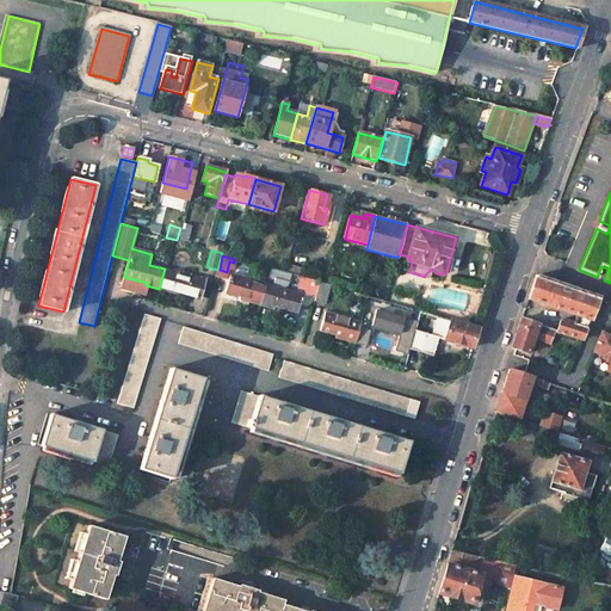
[(159,289),(172,292),(172,290),(196,296),(196,295),(201,296),(204,283),(199,282),(201,278),(165,269),(159,289)]
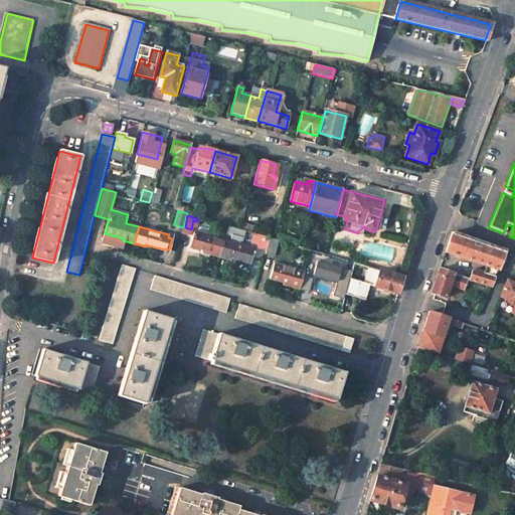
[(224,239),(194,231),(190,245),(203,249),(202,252),(203,254),(209,256),(209,253),(219,256),(224,239)]
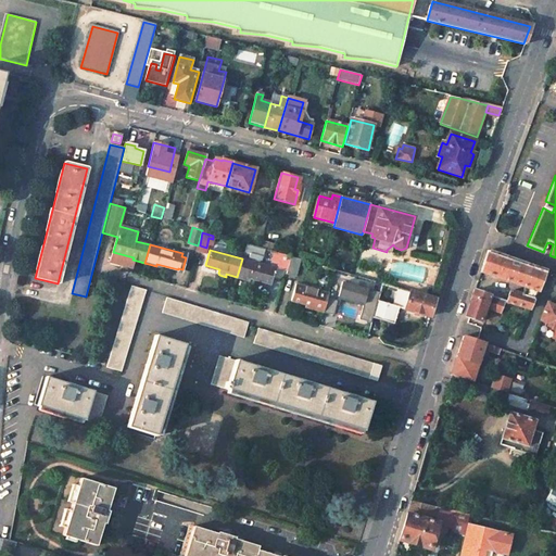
[(291,256),(275,252),(272,262),(278,264),(277,267),(287,269),(291,256)]
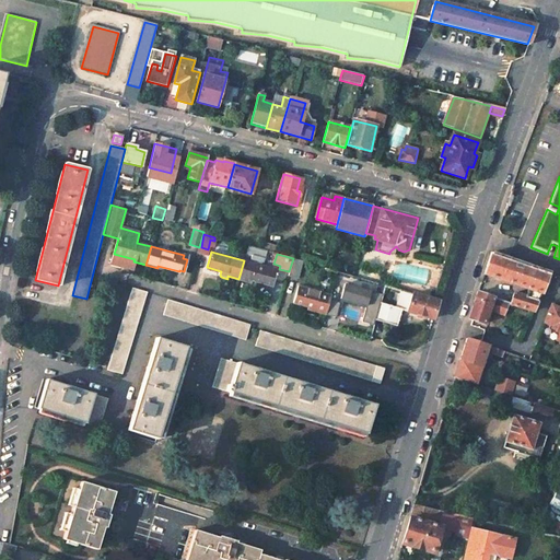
[(486,273),(529,290),(526,298),(515,294),(512,305),(535,313),(549,276),(492,254),(486,273)]
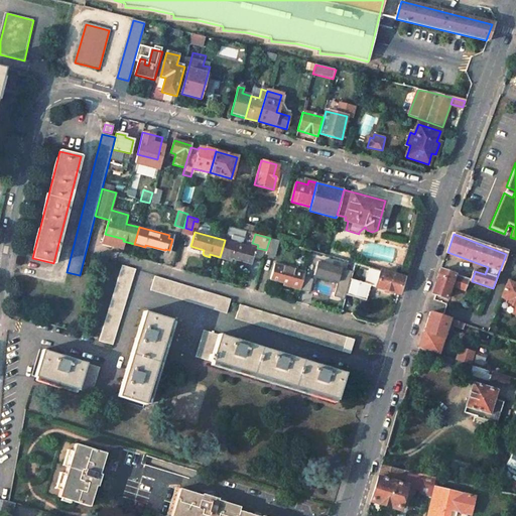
[(266,250),(265,254),(273,257),(278,240),(270,238),(266,250)]
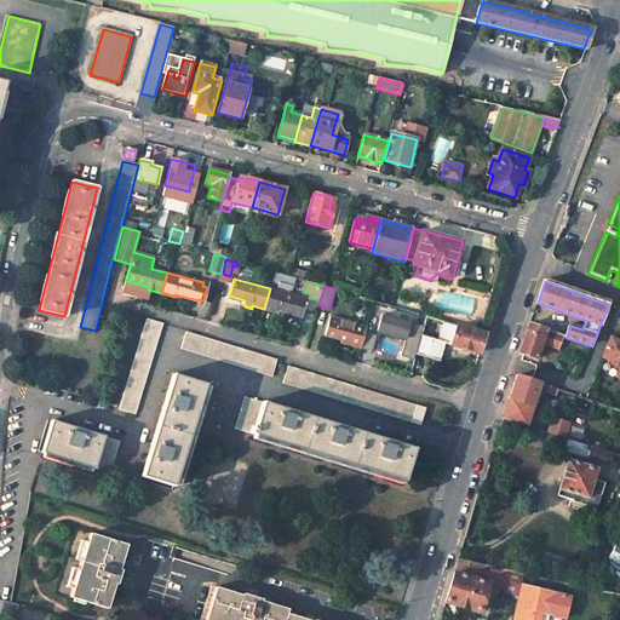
[(264,309),(276,313),(277,310),(302,316),(306,298),(270,288),(264,309)]
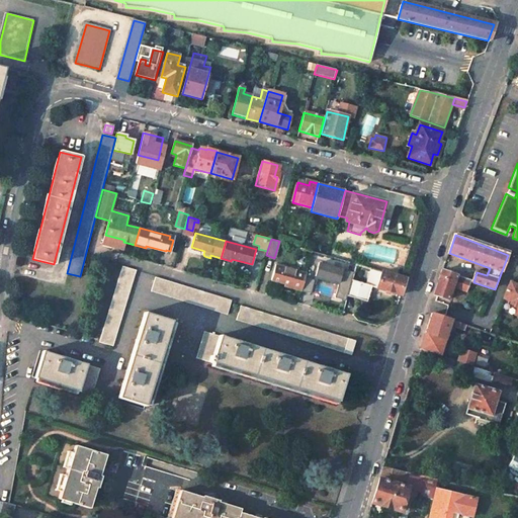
[(347,296),(351,281),(354,272),(318,262),(315,276),(338,282),(334,297),(346,300),(347,296)]
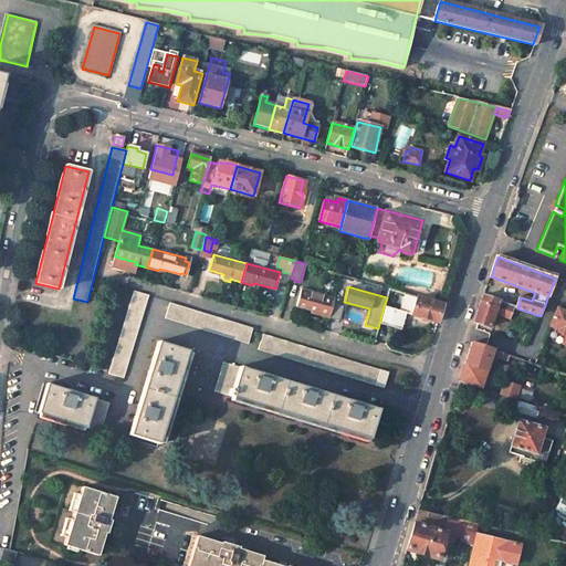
[(334,299),(302,290),(296,306),(318,312),(317,315),(328,317),(333,303),(334,299)]
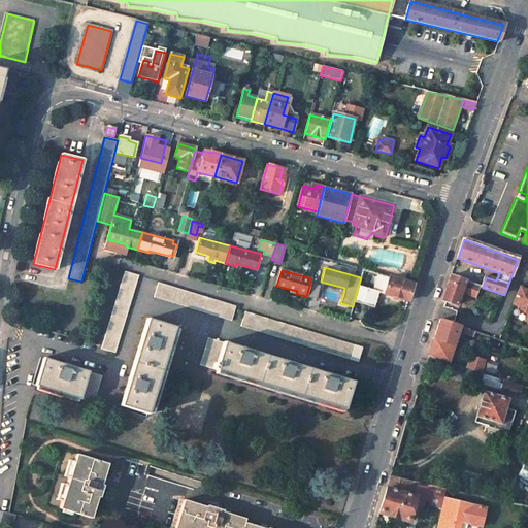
[(125,271),(101,349),(114,354),(138,275),(125,271)]
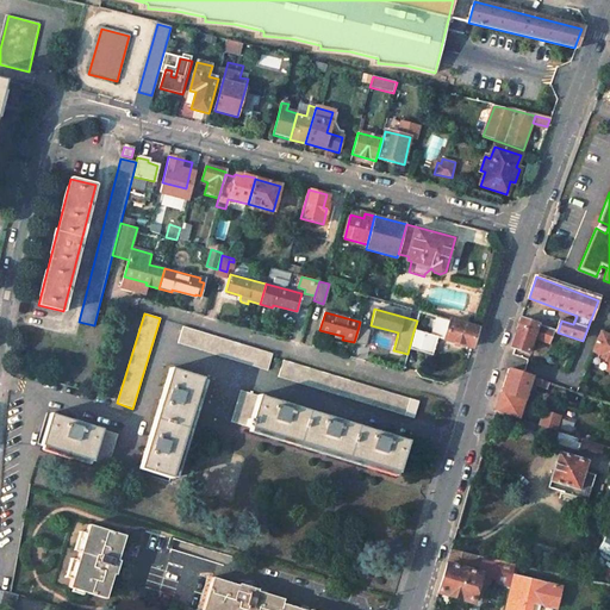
[(409,349),(431,355),(437,337),(471,347),(477,328),(437,316),(431,336),(414,331),(409,349)]
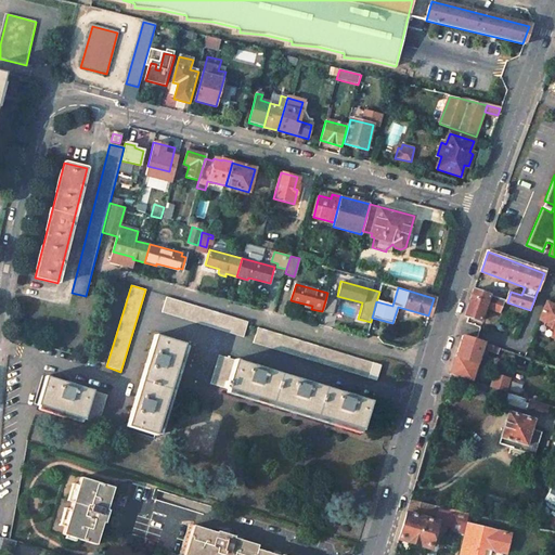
[(504,301),(475,291),(465,315),(469,317),(482,322),(488,307),(501,312),(504,301)]
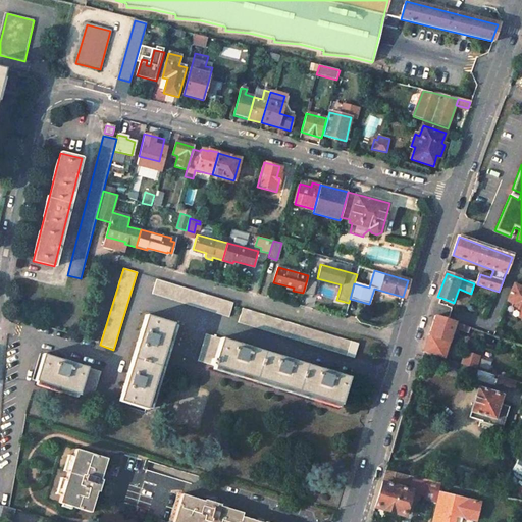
[(307,279),(303,293),(312,296),(316,281),(307,279)]
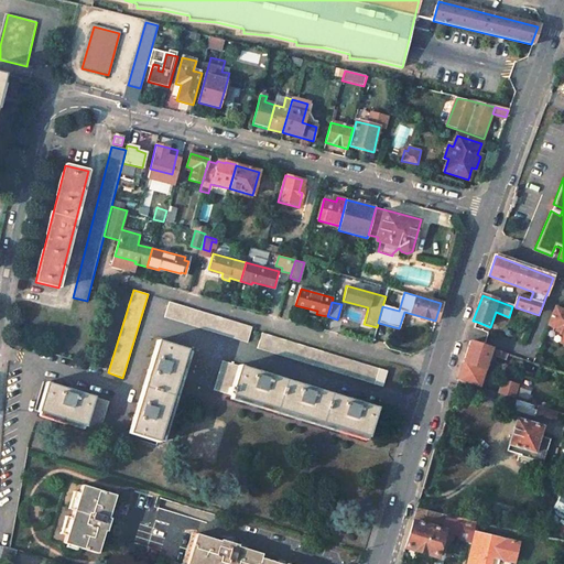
[(251,327),(169,303),(164,318),(247,343),(251,327)]
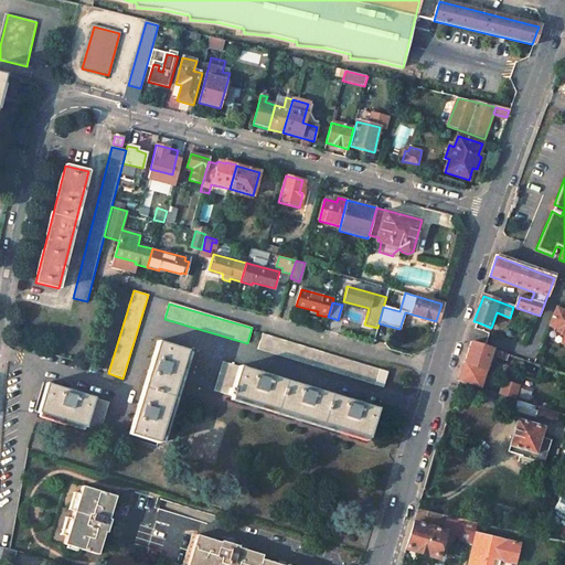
[(564,311),(558,309),(551,326),(557,329),(557,331),(564,334),(564,311)]
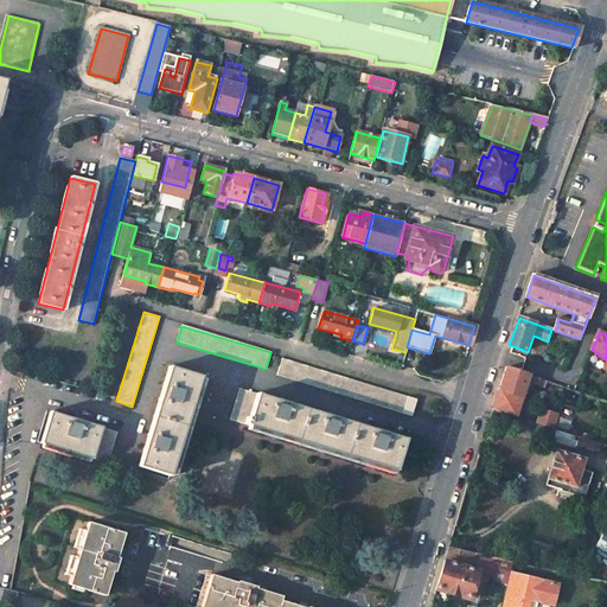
[(402,414),(408,396),(282,359),(276,376),(402,414)]
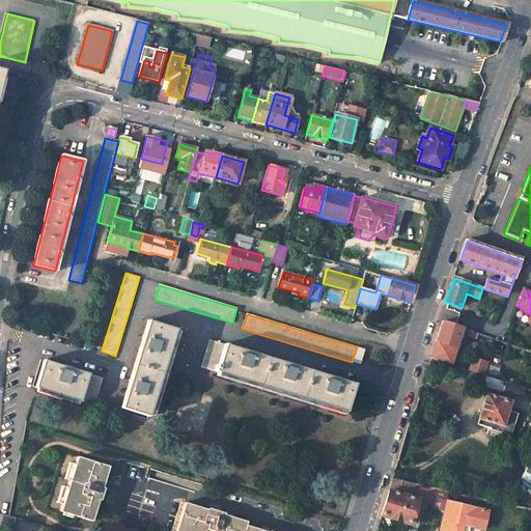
[(464,328),(443,320),(438,339),(431,359),(451,365),(462,334),(464,328)]
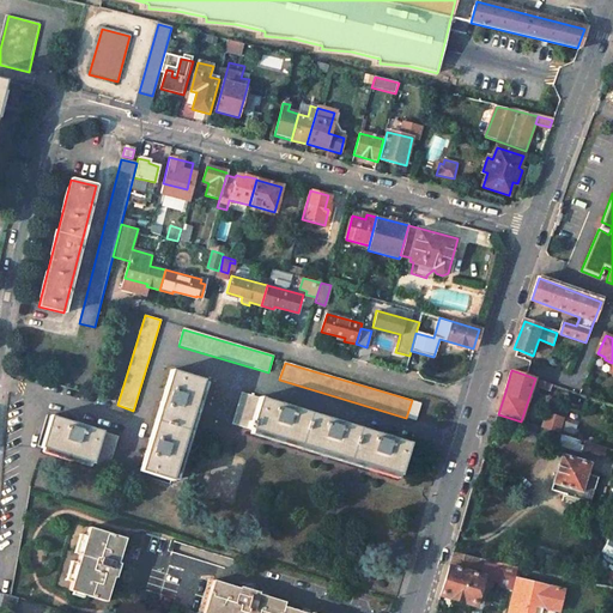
[(201,381),(171,371),(163,398),(149,445),(141,471),(170,480),(201,381)]
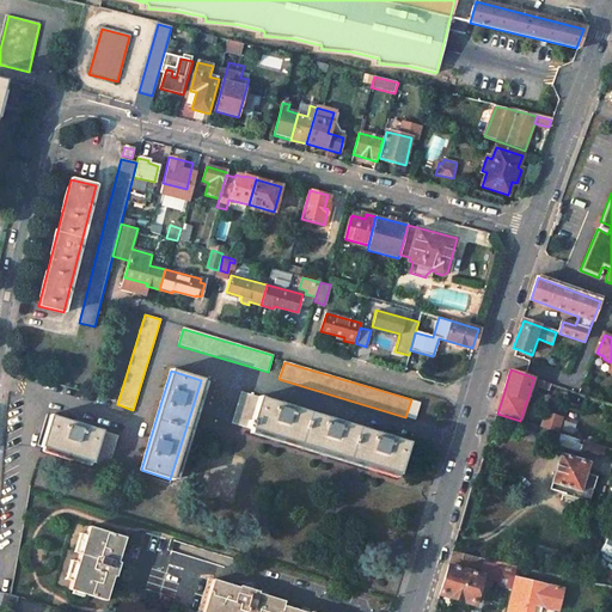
[(552,384),(534,378),(532,385),(550,392),(552,384)]
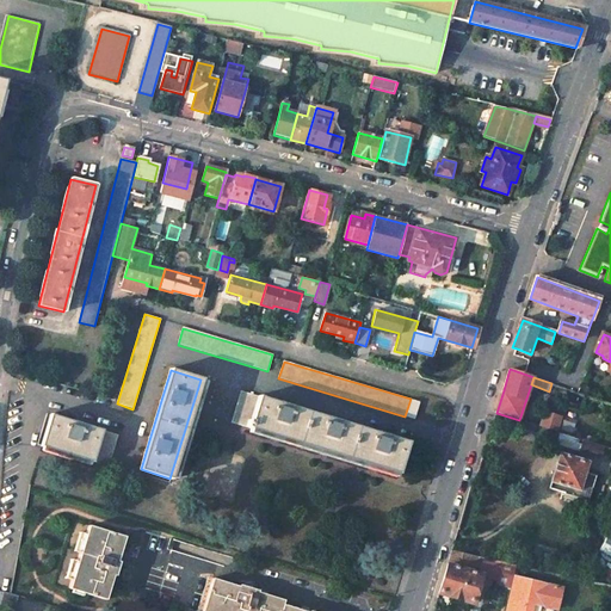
[(284,405),(240,392),(232,421),(397,473),(407,443),(381,434),(331,419),(284,405)]
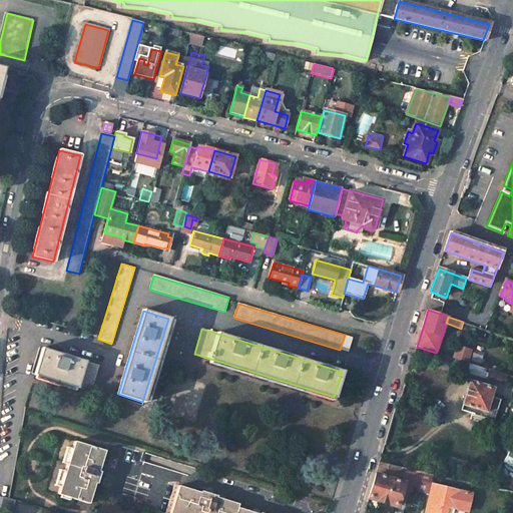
[(345,335),(340,350),(347,352),(352,338),(345,335)]
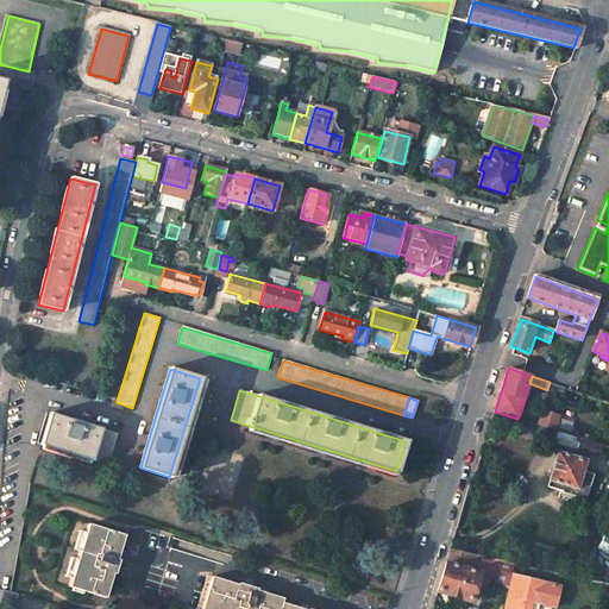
[(560,415),(545,409),(540,426),(557,431),(572,435),(576,426),(558,420),(560,415)]
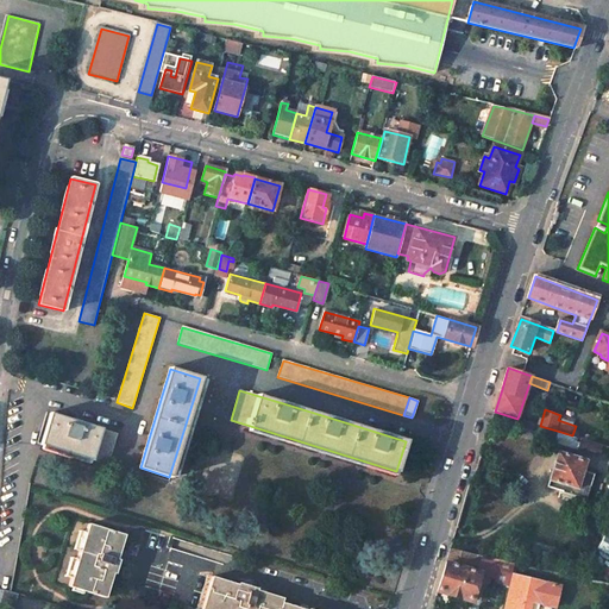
[(518,419),(495,412),(493,419),(522,428),(522,431),(554,440),(557,431),(540,426),(518,419)]
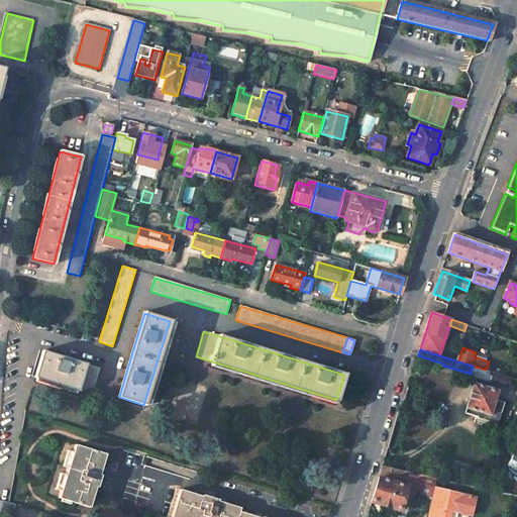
[(63,358),(42,352),(34,380),(91,397),(99,370),(63,358)]
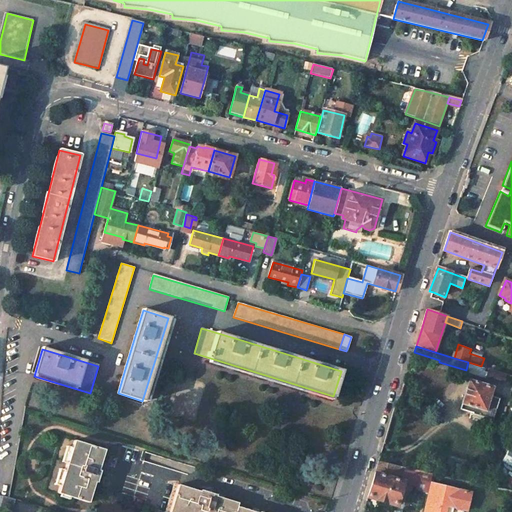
[(506,374),(488,368),(487,375),(489,377),(500,381),(503,381),(506,374)]
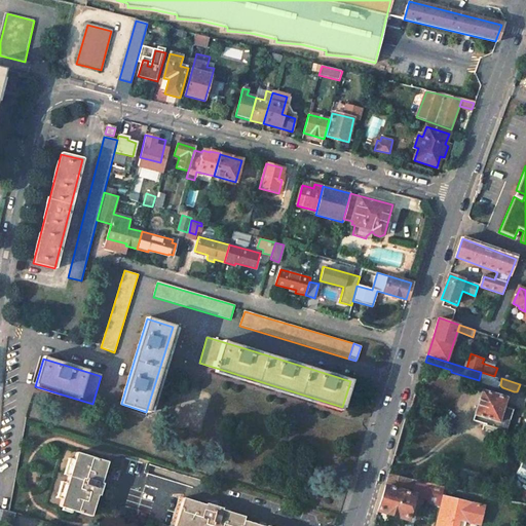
[(506,397),(482,389),(474,419),(508,429),(514,409),(504,406),(506,397)]
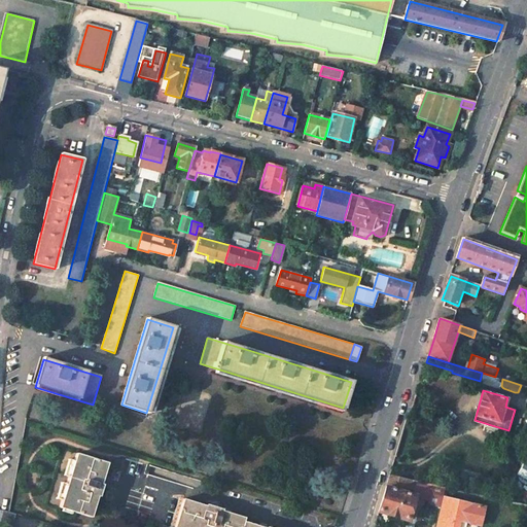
[(108,463),(74,453),(72,460),(67,477),(65,483),(60,498),(58,506),(60,507),(70,511),(91,517),(94,504),(96,497),(100,495),(102,491),(98,489),(102,479),(108,463)]
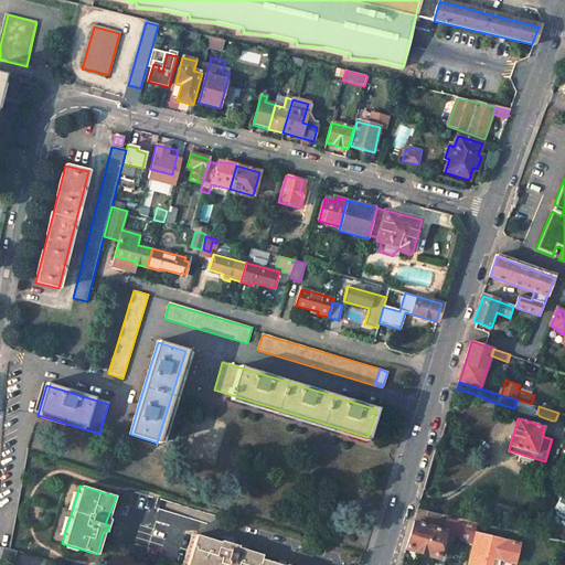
[(77,493),(71,491),(66,509),(72,511),(77,493)]
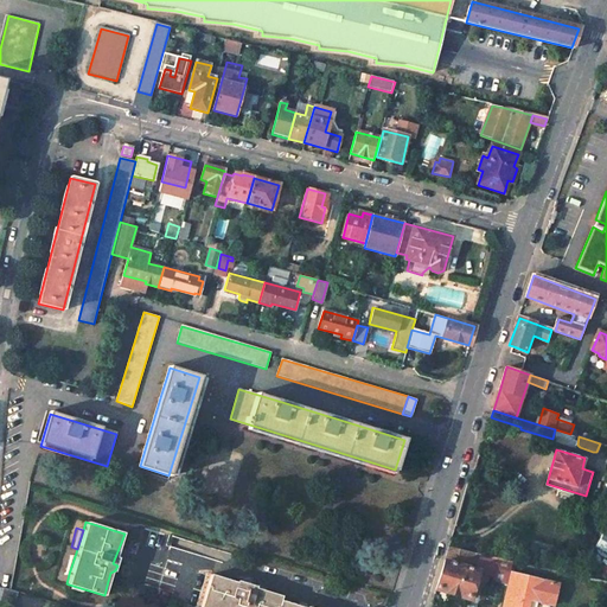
[(606,553),(606,532),(601,530),(593,547),(606,553)]
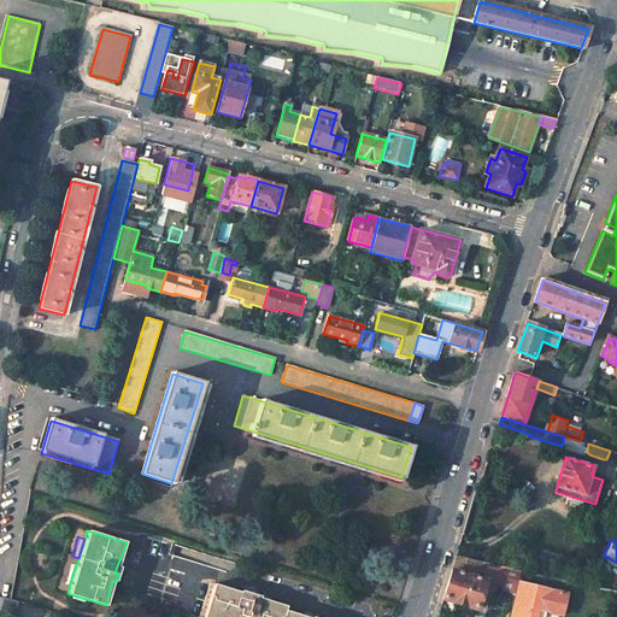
[(507,568),(457,556),(453,568),(444,598),(476,607),(486,580),(479,577),(481,571),(485,573),(485,571),(489,573),(488,577),(504,581),(507,568)]
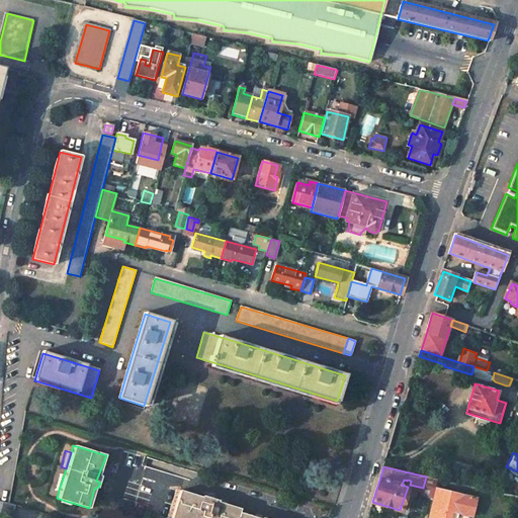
[(64,475),(59,472),(54,488),(59,490),(64,475)]
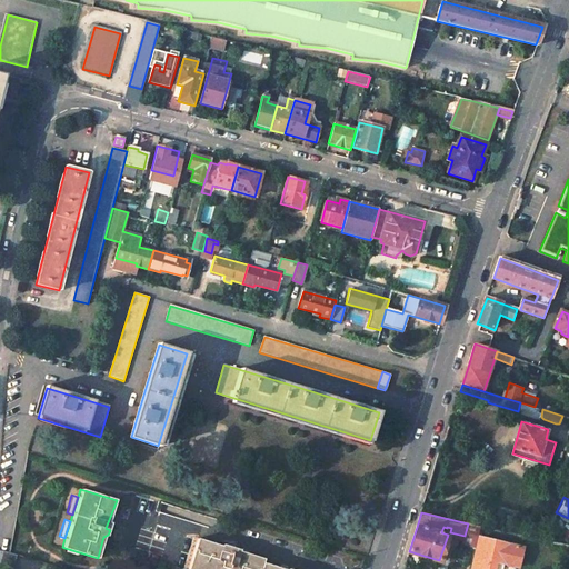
[(481,526),(468,523),(465,536),(462,542),(476,546),(481,526)]
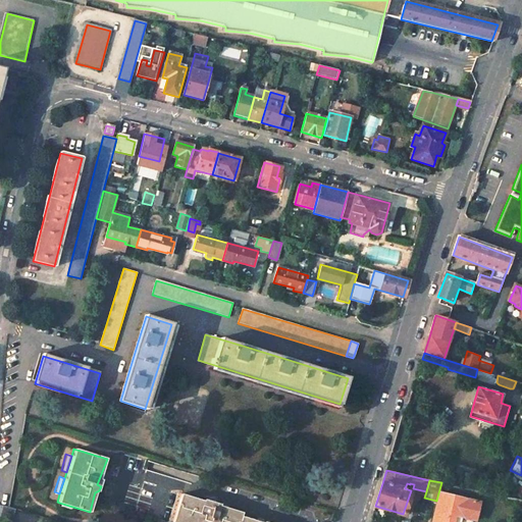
[(201,503),(178,496),(170,521),(264,521),(262,521),(261,521),(253,521),(240,518),(240,514),(225,510),(218,508),(219,504),(205,500),(201,503)]
